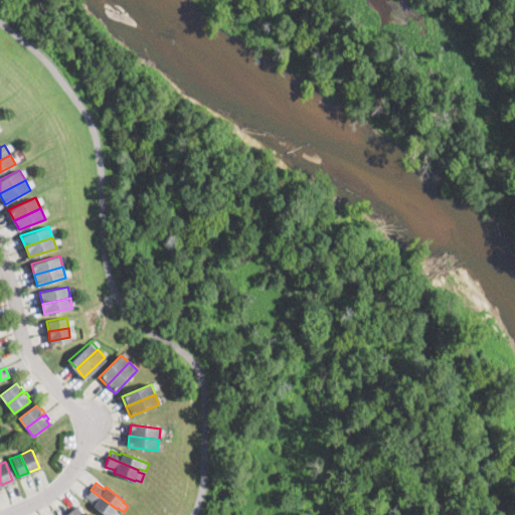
[(117,509),(116,511),(121,514),(105,514),(91,504),(93,502),(86,497),(91,490),(117,509)]
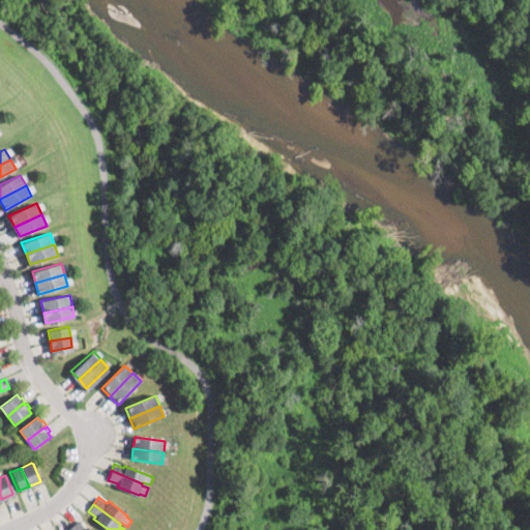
[(76,529),(89,529),(88,528),(87,529),(79,520),(72,526),(76,529)]
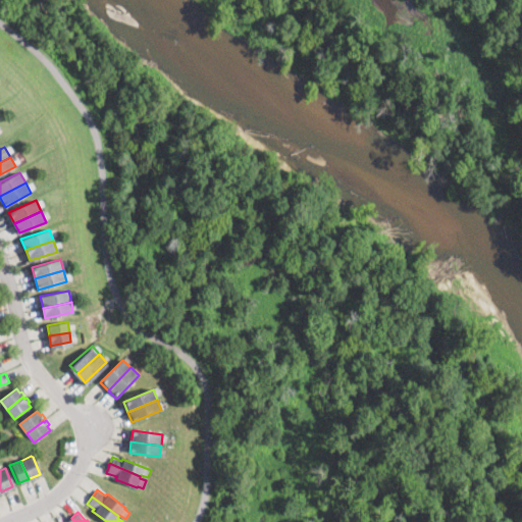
All buildings are outlined.
